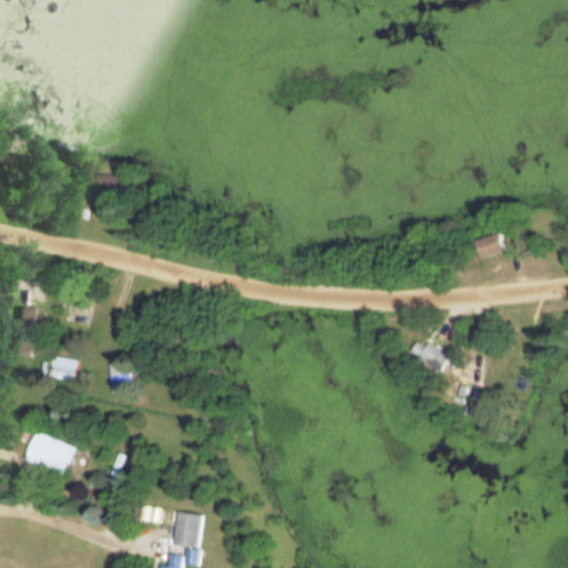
[(118,173),(94,173),(94,182),(101,182),(101,195),(118,195),(118,173)]
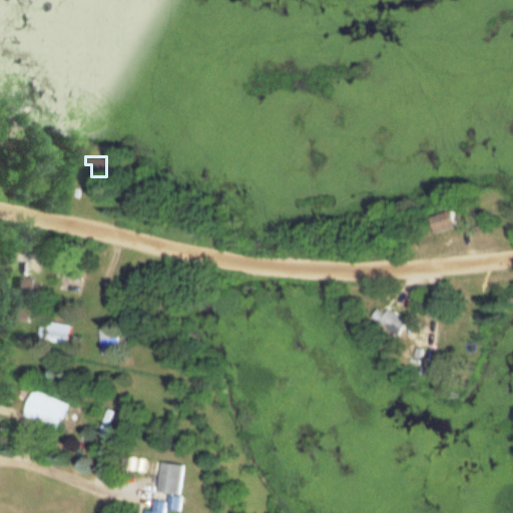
[(431,233),(456,225),(451,208),(426,216),(431,233)]
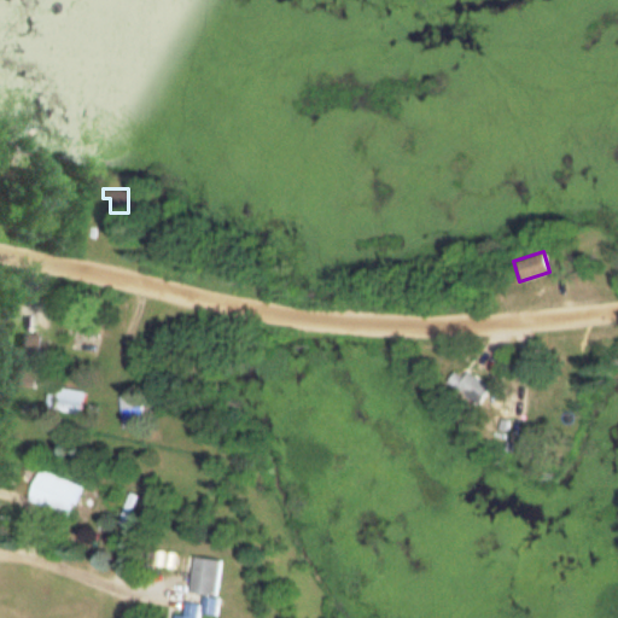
[(36,334),(12,333),(7,385),(33,388),(36,334)]
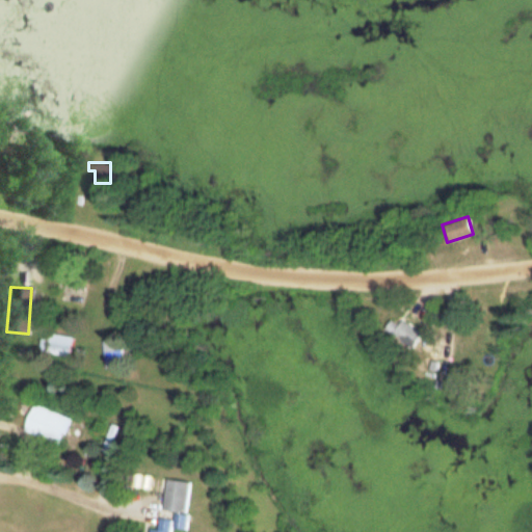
[(422,337),(401,318),(395,325),(390,320),(383,326),(408,350),(422,337)]
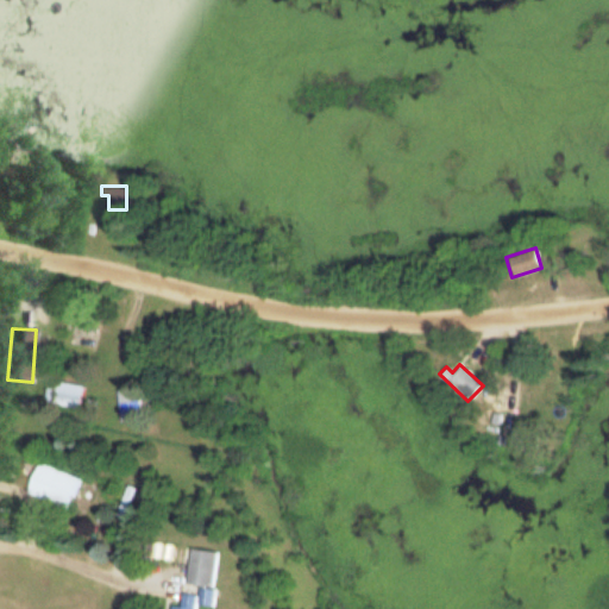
[(80,407),(83,387),(45,380),(42,400),(80,407)]
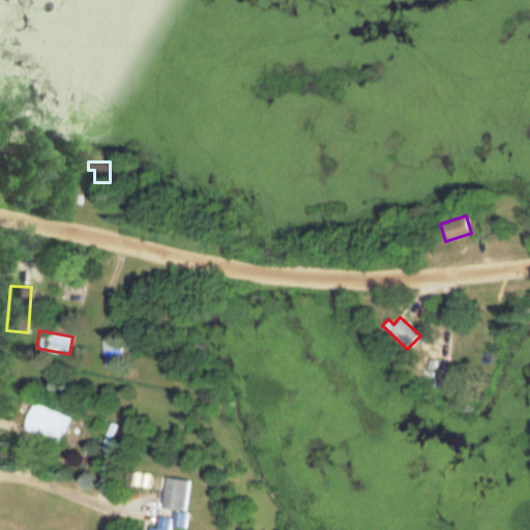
[(101,360),(119,360),(119,340),(101,340),(101,360)]
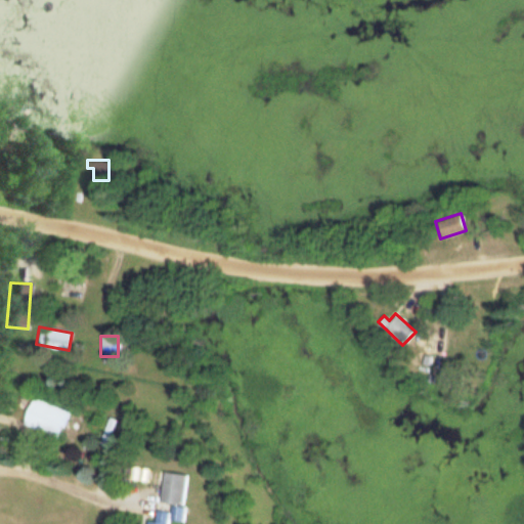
[(29,398),(20,425),(60,438),(69,410),(29,398)]
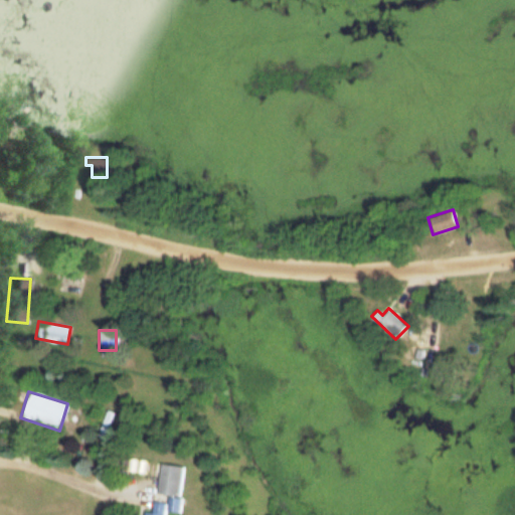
[(154,493),(180,496),(184,466),(158,463),(154,493)]
